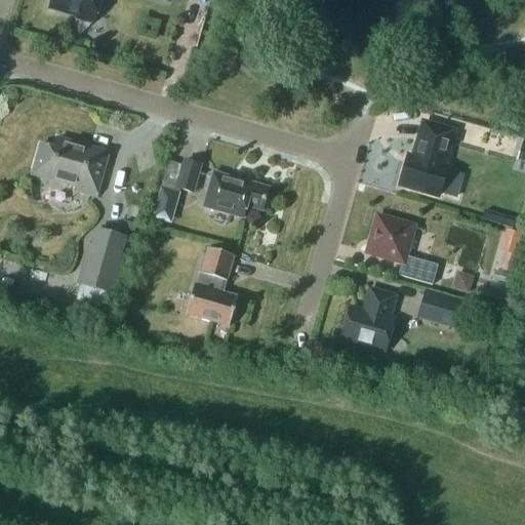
[(49,8),(77,16),(77,18),(89,23),(90,21),(94,22),(101,0),(49,0),(50,4),(49,8)]
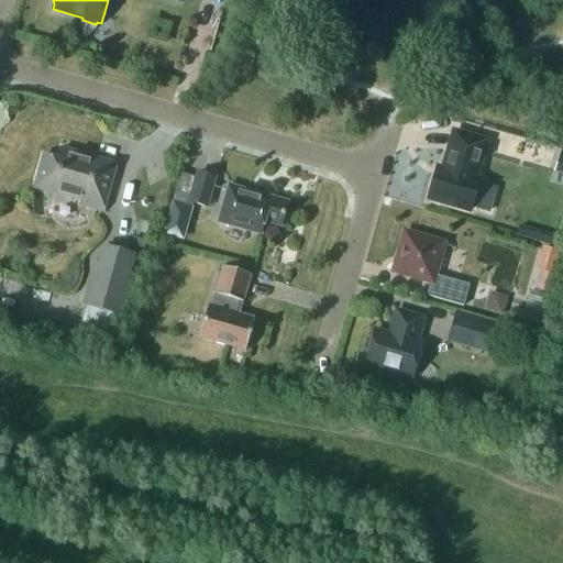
[(435,168),(428,198),(434,200),(434,202),(448,206),(448,203),(471,210),(472,208),(478,184),(479,180),(474,179),(485,141),(454,132),(443,170),(435,168)]
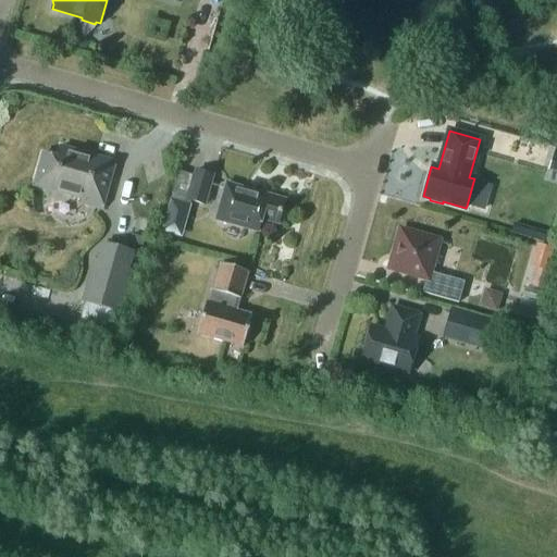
[(42,155),(34,185),(83,199),(82,203),(101,209),(114,163),(61,148),(58,159),(42,155)]
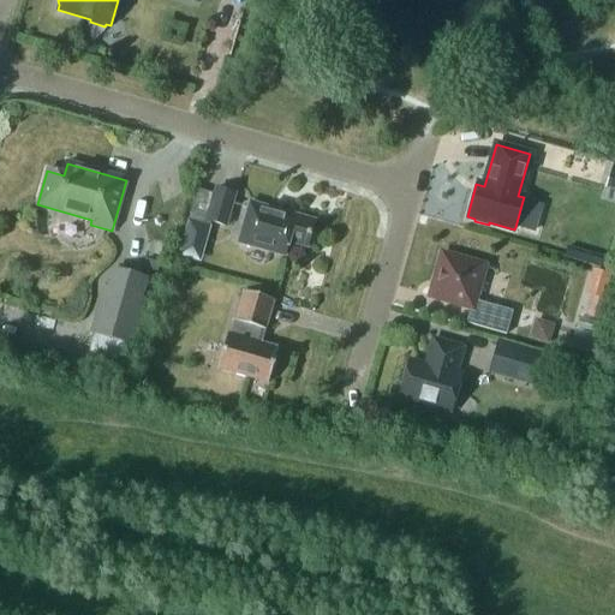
[(226,226),(234,193),(216,189),(207,221),(226,226)]
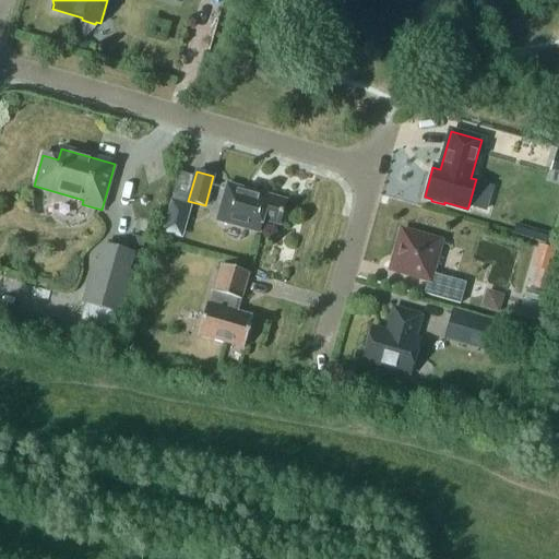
[(226,185),(216,221),(259,233),(262,219),(278,225),(285,201),(252,192),(251,193),(244,191),(244,190),(226,185)]
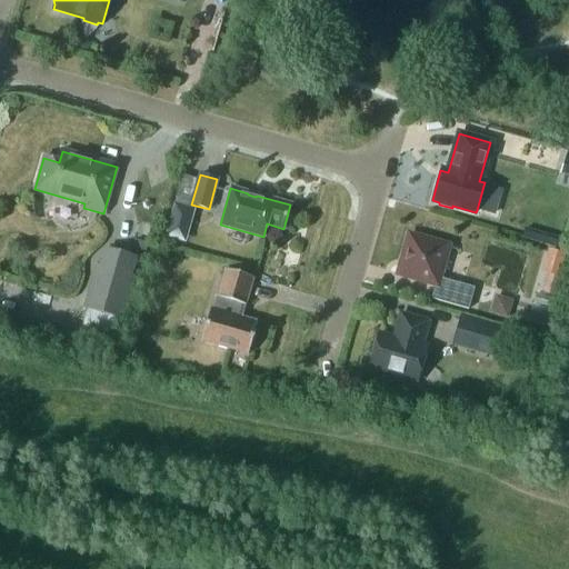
[(188,230),(193,211),(173,206),(168,226),(188,230)]
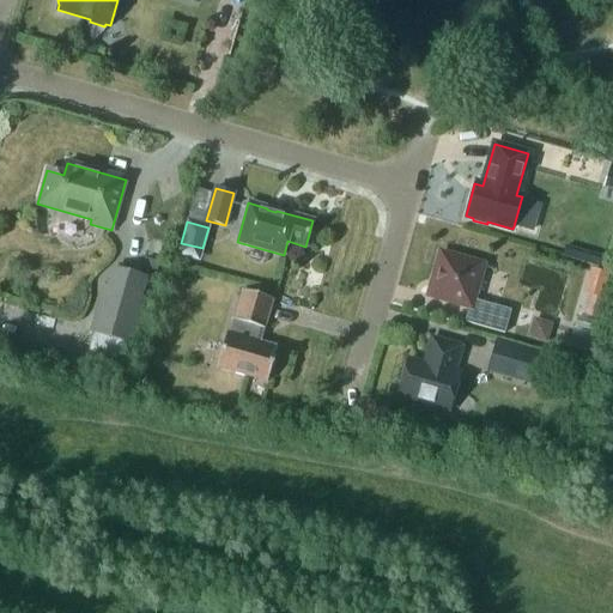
[(441,254),(429,295),(469,307),(465,322),(504,334),(511,310),(473,299),(483,266),(441,254)]
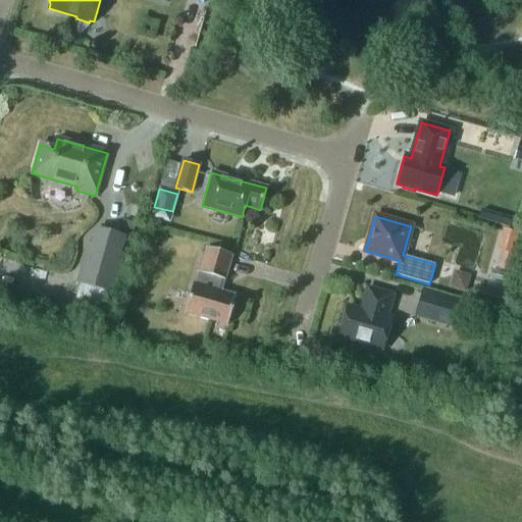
[(497,250),(513,254),(519,233),(503,228),(497,250)]
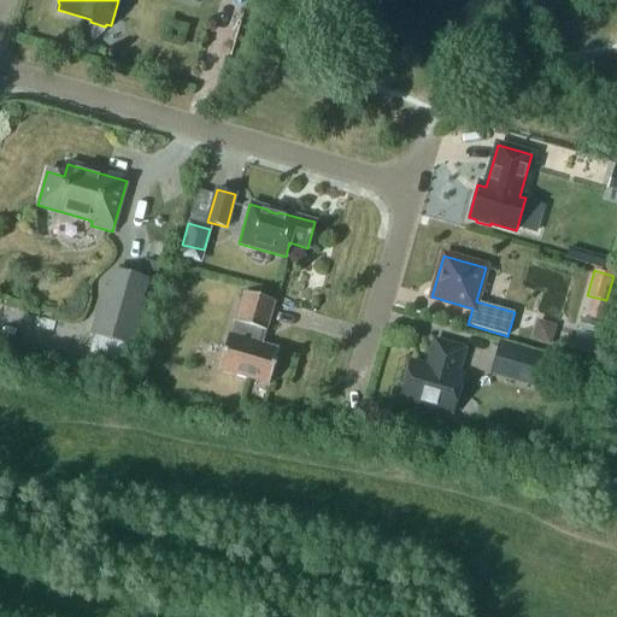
[(115,271),(109,291),(105,289),(92,334),(131,346),(144,300),(139,299),(145,280),(115,271)]
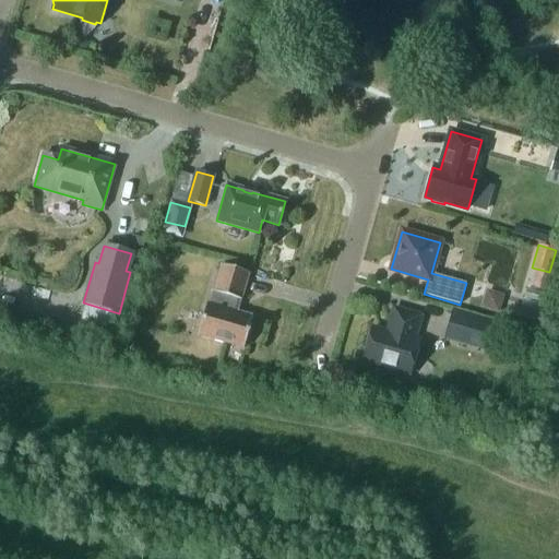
[(206,304),(198,335),(244,348),(252,317),(235,312),(239,299),(240,299),(248,272),(221,264),(213,292),(215,293),(211,305),(206,304)]
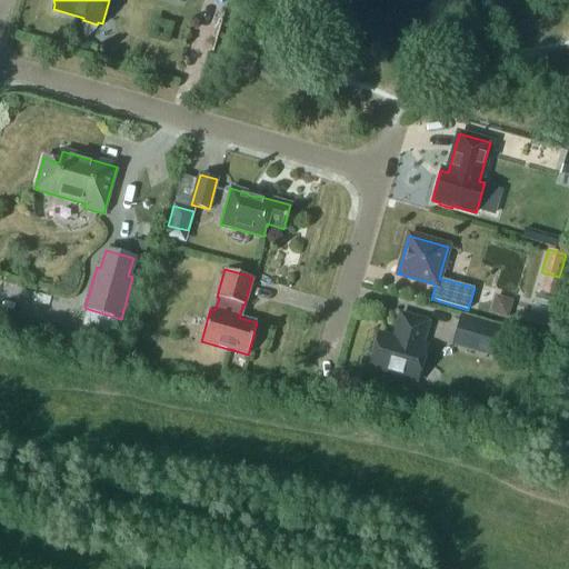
[(495,311),(512,317),(518,299),(500,293),(495,311)]
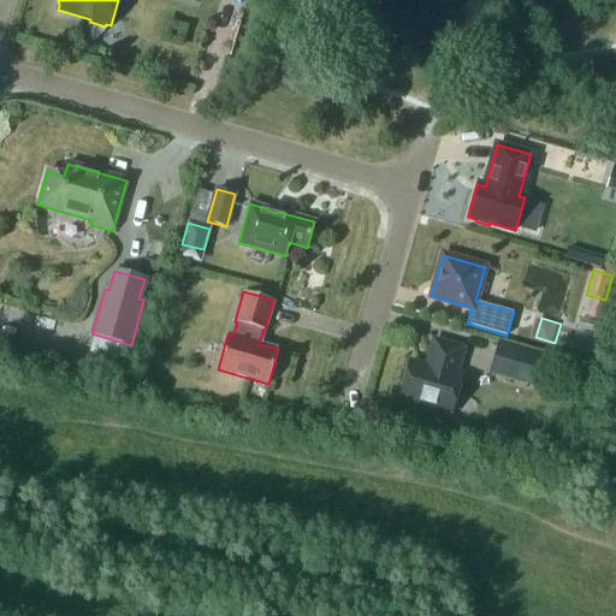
[(432,408),(444,412),(446,410),(451,412),(461,378),(456,377),(463,349),(433,341),(426,367),(410,363),(410,362),(400,397),(401,397),(430,406),(432,408)]
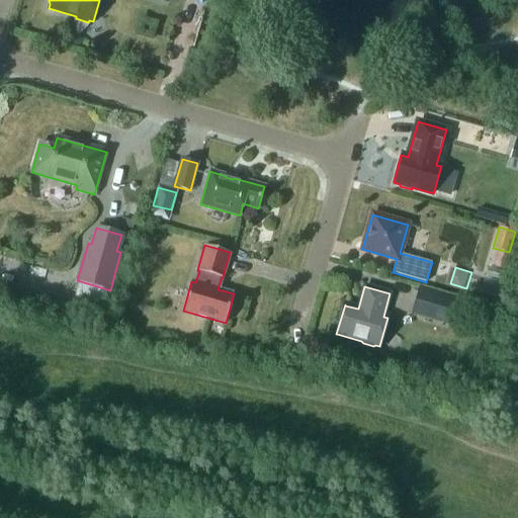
[(412,312),(447,323),(454,299),(419,289),(412,312)]
